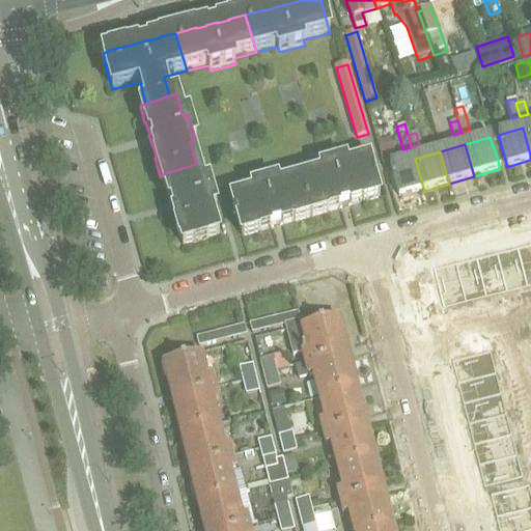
[(390,166),(395,187),(398,198),(424,191),(415,159),(390,166)]
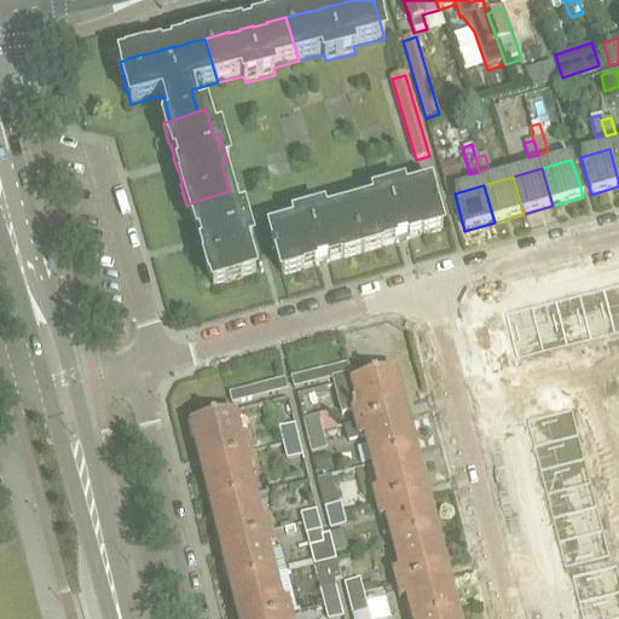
[(375,203),(350,210),(362,254),(382,248),(381,248),(383,247),(395,243),(395,244),(404,242),(409,241),(409,239),(422,236),(423,237),(441,231),(443,231),(438,213),(438,212),(437,204),(435,204),(431,189),(404,196),(403,189),(395,191),(383,195),(374,197),(375,203)]
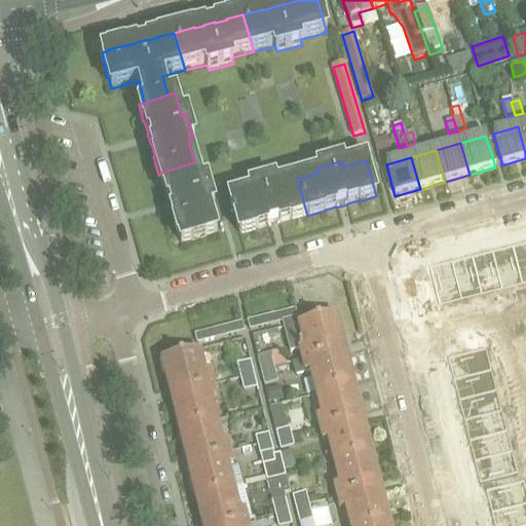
[(201,183),(194,162),(158,174),(163,189),(164,189),(167,200),(166,200),(168,207),(170,212),(171,212),(174,221),(175,224),(174,224),(178,239),(179,239),(181,246),(217,234),(214,223),(209,208),(214,205),(211,194),(207,181),(201,183)]
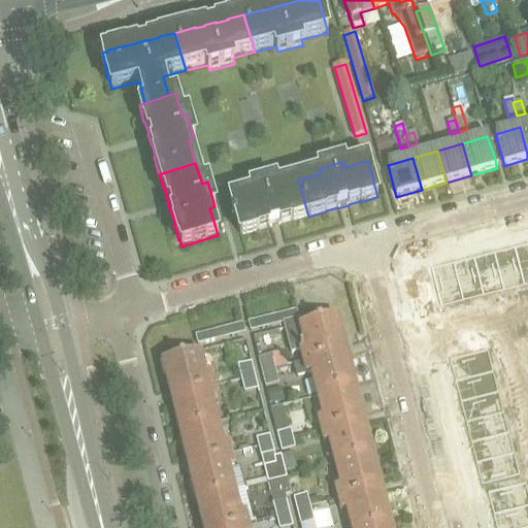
[(293,221),(308,217),(298,179),(277,186),(275,179),(271,182),(258,185),(250,187),(251,192),(229,198),(234,215),(233,215),(235,221),(236,221),(237,224),(240,235),(241,235),(258,231),(257,230),(269,227),(269,228),(275,226),(281,225),(281,224),(290,221),(292,221),(293,221)]
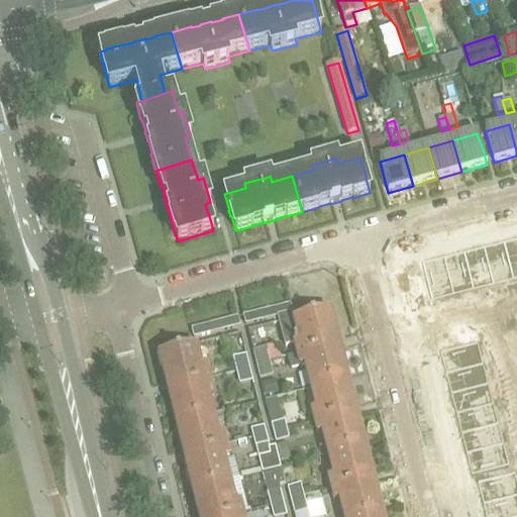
[(516,238),(504,242),(513,279),(516,278),(516,238)]
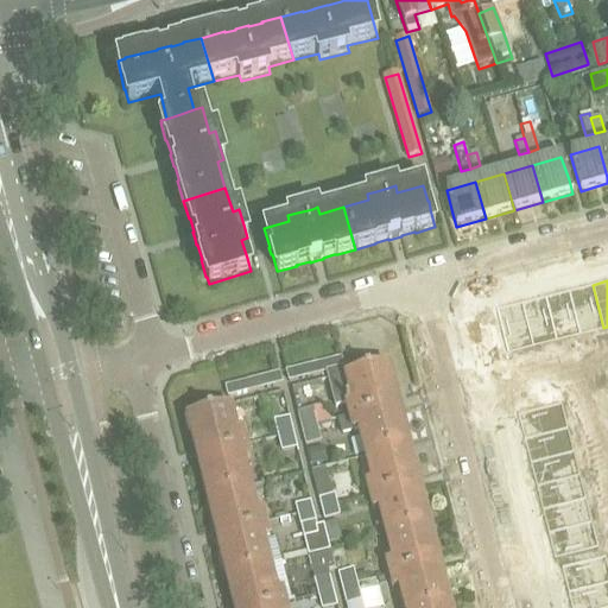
[(593,285),(569,290),(580,334),(603,328),(593,285)]
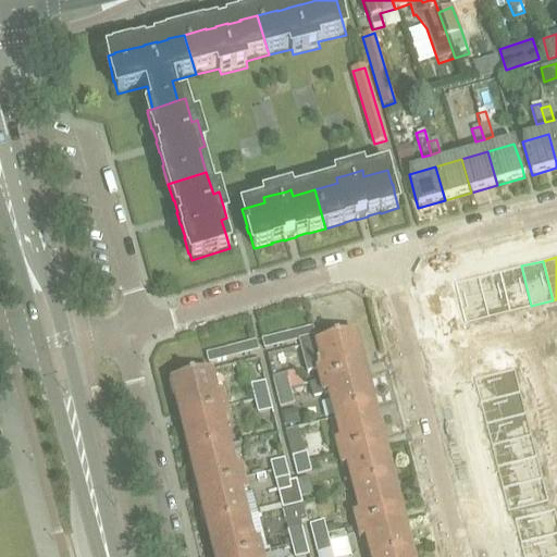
[(510,311),(531,306),(521,265),(499,271),(510,311)]
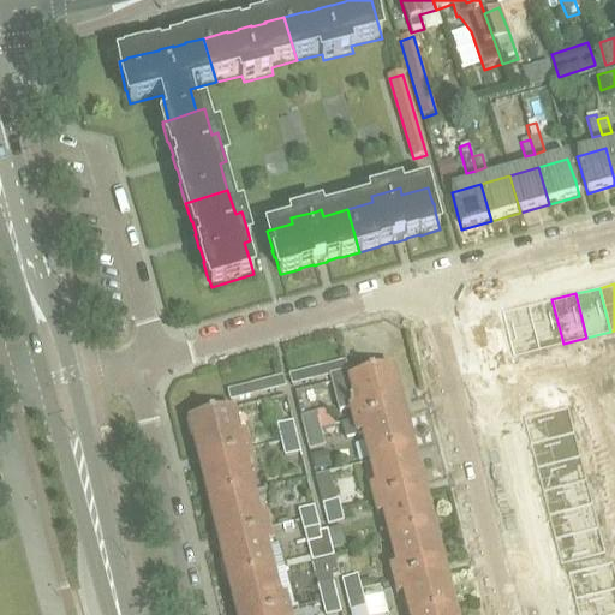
[(539,350),(563,344),(551,299),(527,305),(539,350)]
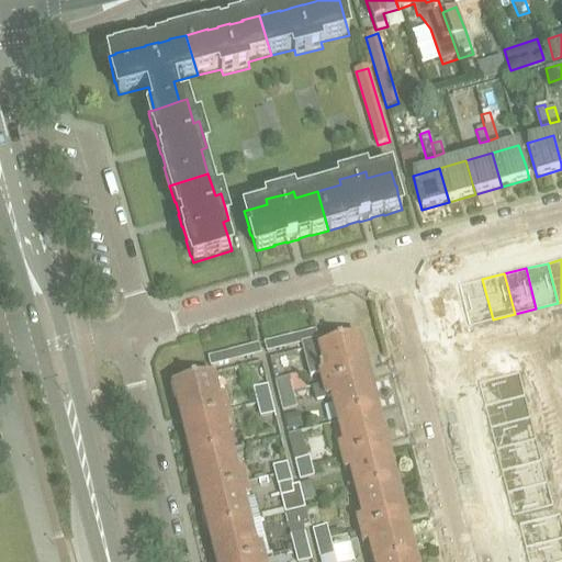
[(469,326),(493,319),(482,279),(459,285),(469,326)]
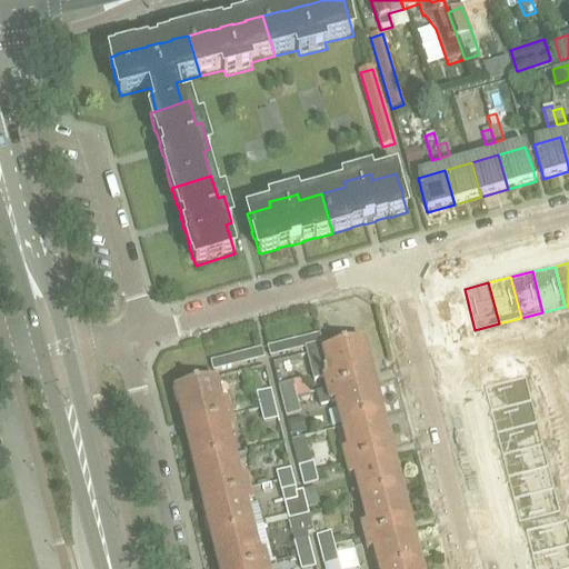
[(321,345),(320,340),(319,335),(268,348),(270,358),(305,349),(321,345)]
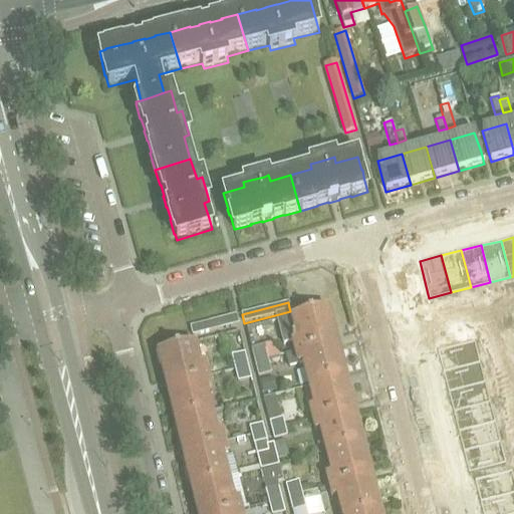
[(306,303),(289,307),(290,311),(292,318),(308,314),(306,303)]
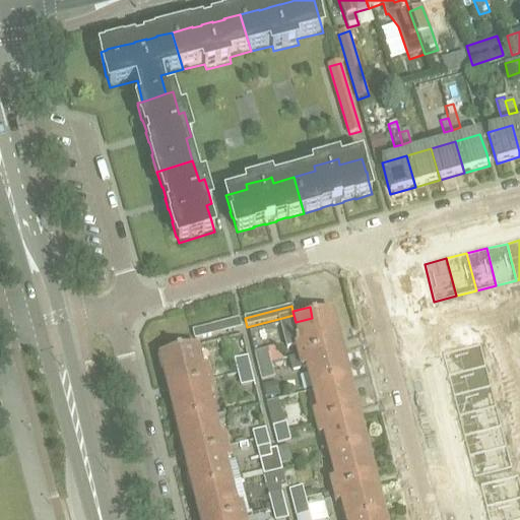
[(345,365),(336,330),(333,314),(332,315),(332,313),(312,318),(296,322),(280,326),(286,349),(296,347),(301,370),(307,368),(312,391),(349,381),(345,365)]
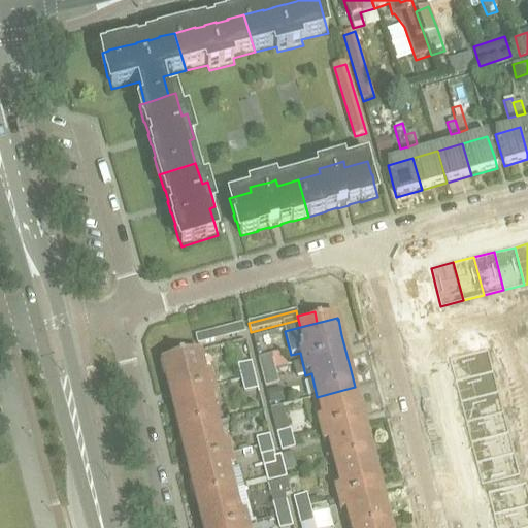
[(198,345),(245,334),(242,325),(196,337),(198,345)]
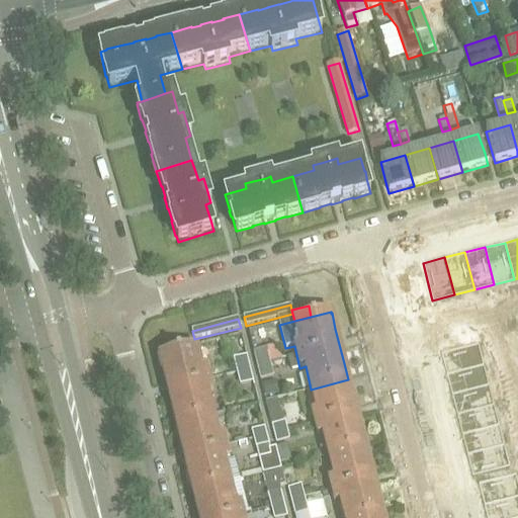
[(512,320),(504,322),(507,334),(515,332),(512,320)]
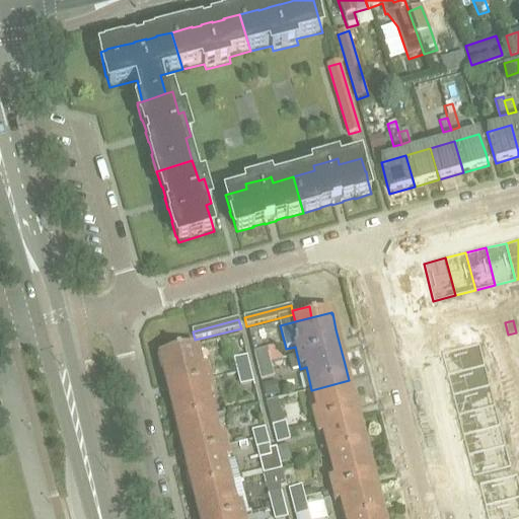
[(500,337),(508,335),(505,322),(497,324),(500,337)]
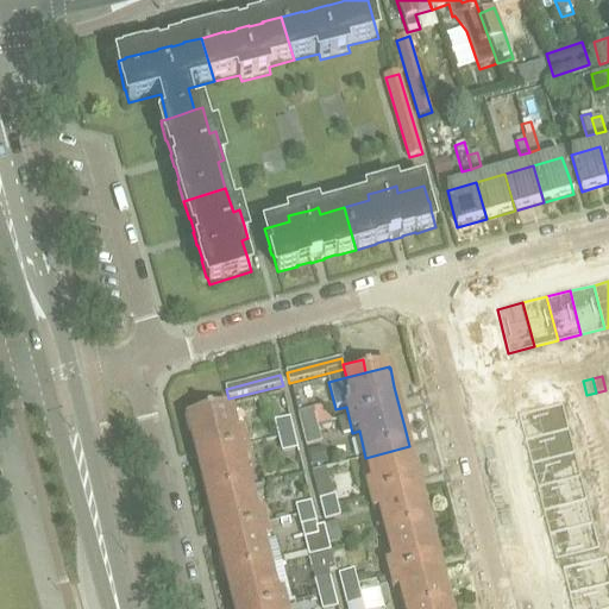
[(542,382),(546,396),(556,394),(552,380),(542,382)]
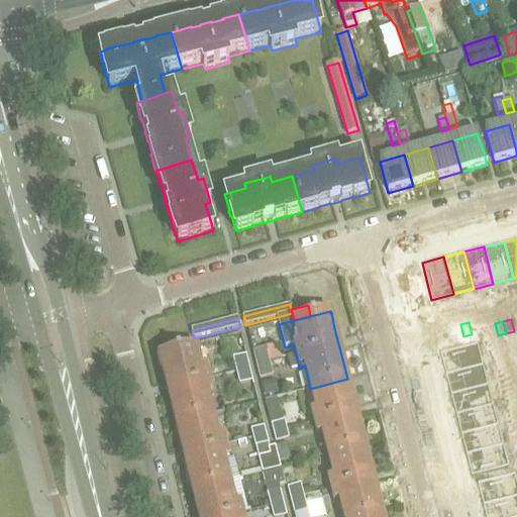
[(463,336),(460,324),(453,326),(456,338),(463,336)]
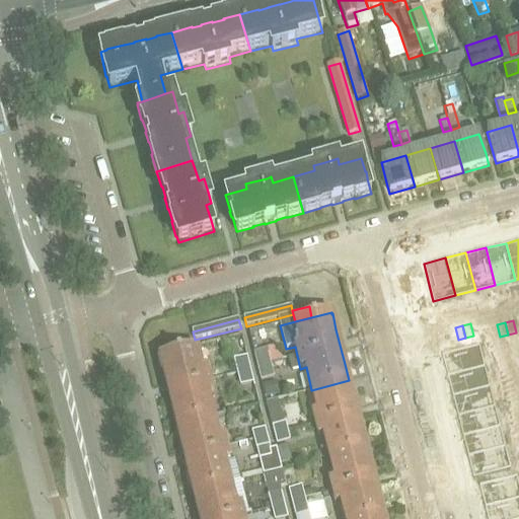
[(442,352),(447,374),(485,365),(479,343),(442,352)]
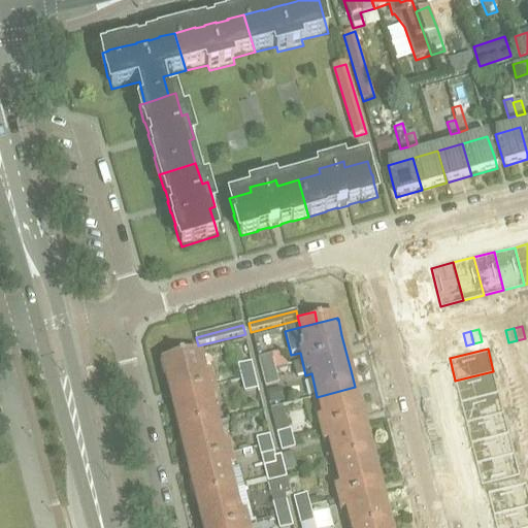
[(202,353),(163,363),(179,432),(219,423),(213,400),(218,399),(212,374),(207,375),(202,353)]
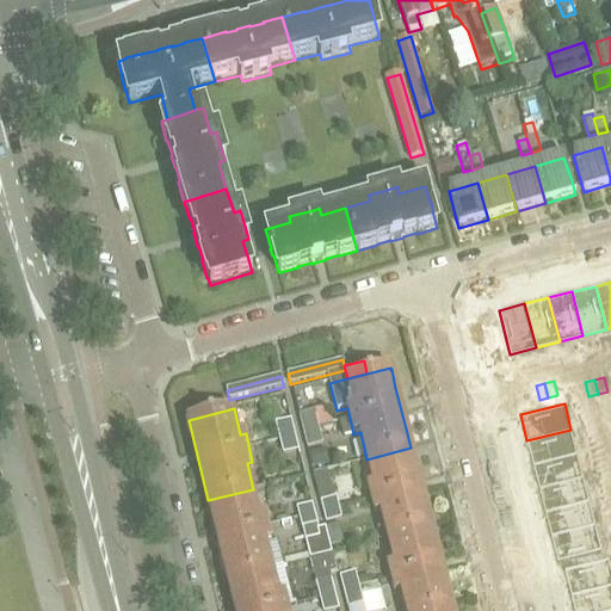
[(314,415),(301,419),(304,434),(319,431),(314,415)]
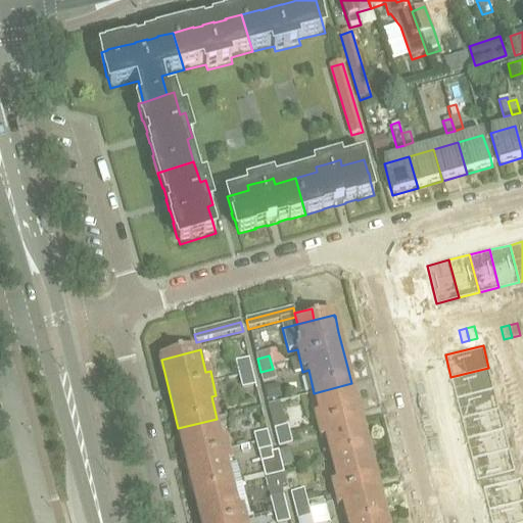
[(236,366),(239,379),(250,376),(247,363),(236,366)]
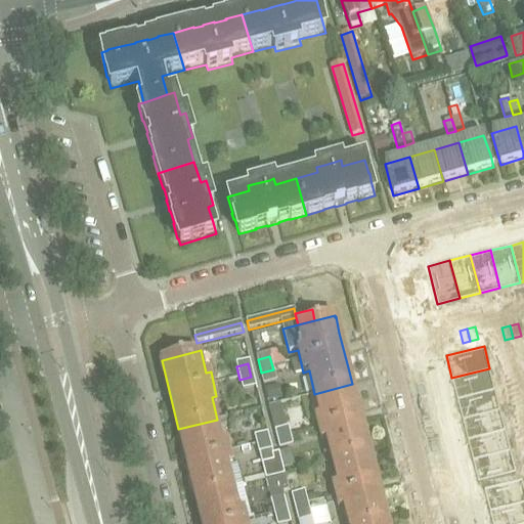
[(456,398),(494,388),(489,368),(451,378),(456,398)]
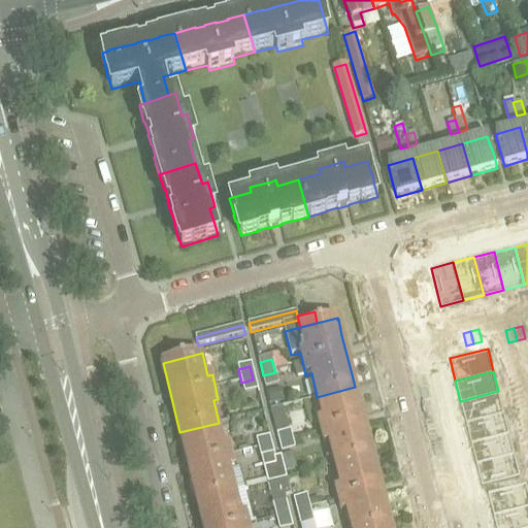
[(275,372),(263,375),(266,389),(278,386),(275,372)]
